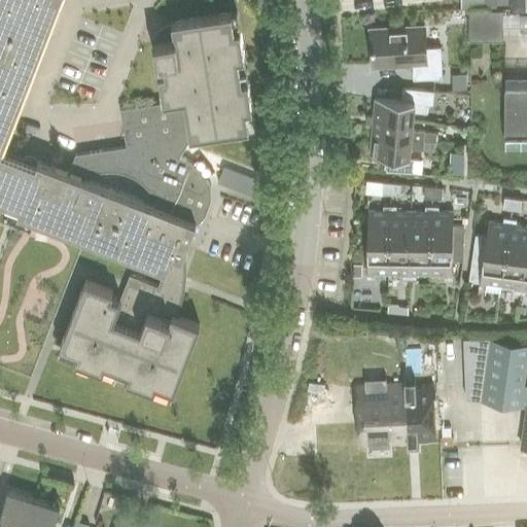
[(0,0),(0,206),(1,203),(20,210),(19,214),(160,269),(153,284),(141,279),(136,293),(125,289),(121,294),(85,280),(60,347),(77,354),(75,360),(154,390),(156,385),(174,391),(197,331),(200,324),(173,314),(176,305),(179,294),(181,284),(181,275),(182,265),(181,259),(200,212),(204,213),(209,201),(204,196),(211,190),(211,184),(191,161),(179,155),(190,138),(249,129),(246,111),(253,110),(240,30),(234,31),(231,13),(172,23),(174,39),(153,42),(163,102),(131,107),(133,120),(123,123),(127,147),(76,155),(68,172),(36,160),(35,163),(2,149),(59,0),(0,0)]
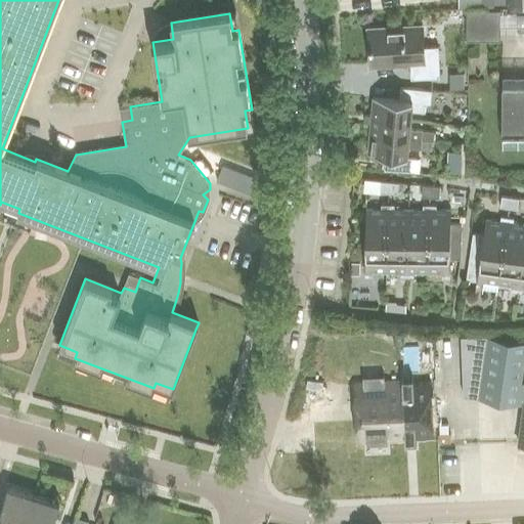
[(522,0),(509,0),(509,11),(522,11),(522,0)]
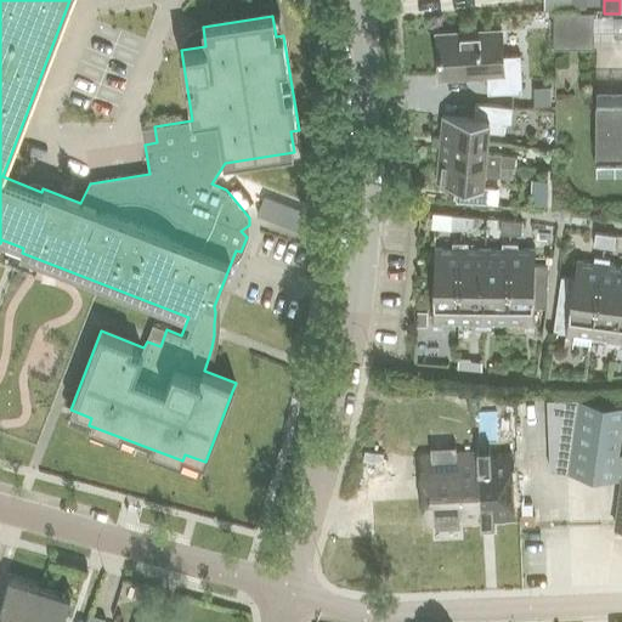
[(593,12),(554,12),(554,47),(594,47),(593,12)]
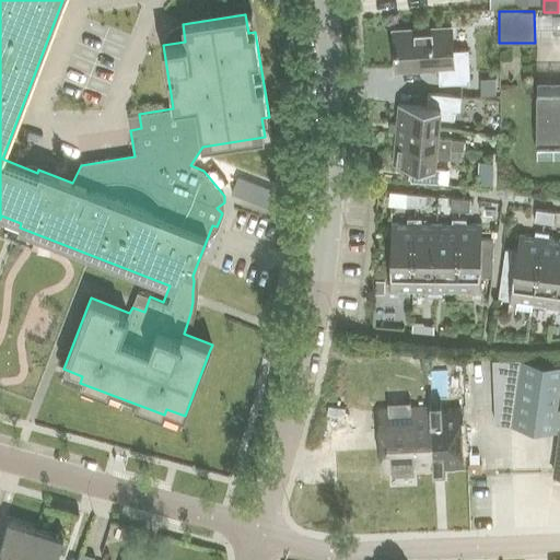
[(439,84),(469,83),(468,50),(452,51),(452,28),(394,31),(396,70),(439,68),(439,84)]
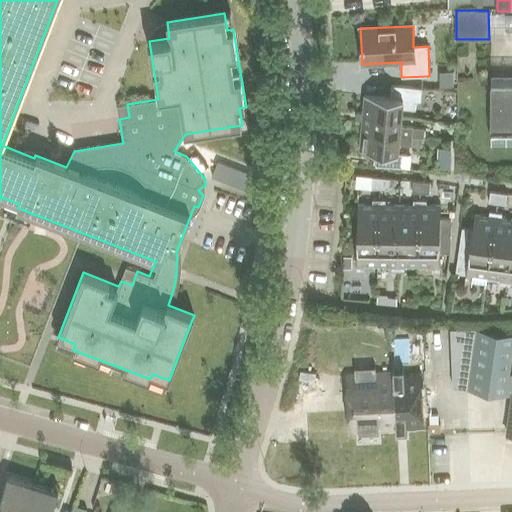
[(440,87),(454,87),(453,71),(440,71),(440,87)]
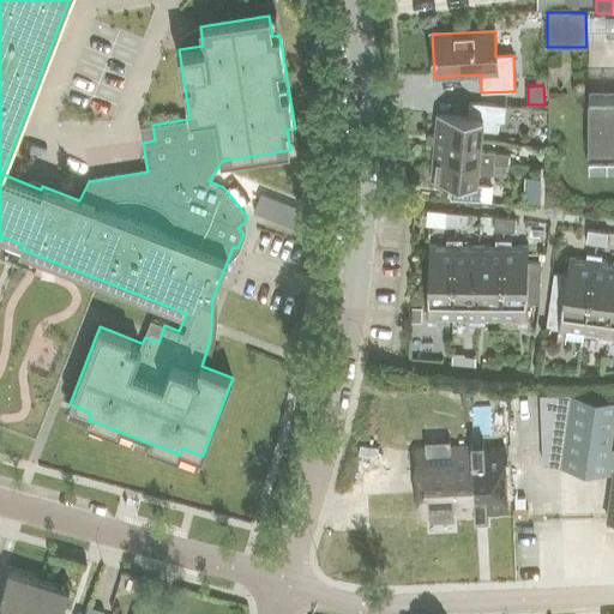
[(613,98),(589,98),(589,157),(613,157),(613,98)]
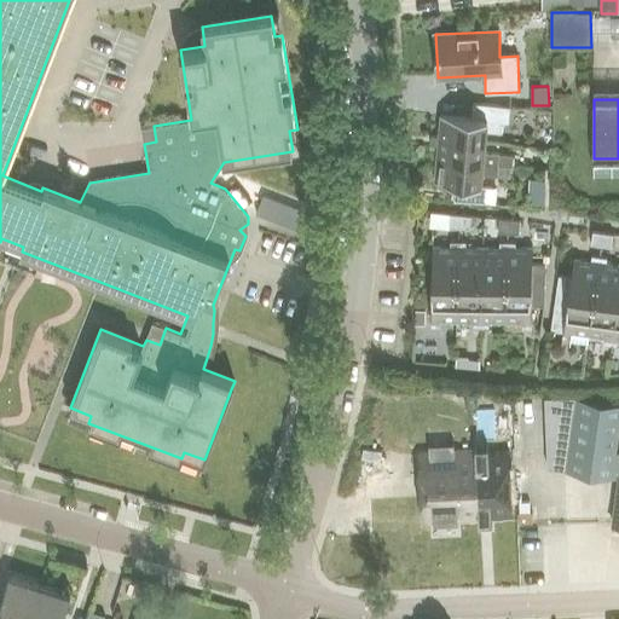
[(473,103),(472,114),(472,119),(440,115),(439,138),(485,143),(486,132),(502,133),(502,122),(508,122),(510,106),(473,103)]
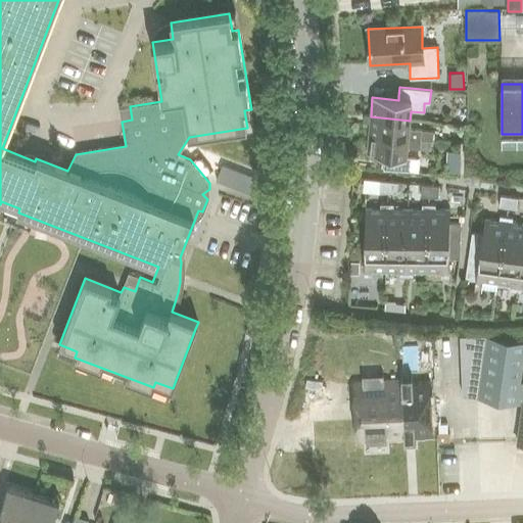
[(410,121),(371,116),(364,115),(364,123),(370,124),(369,135),(433,141),(434,132),(409,129),(410,121)]
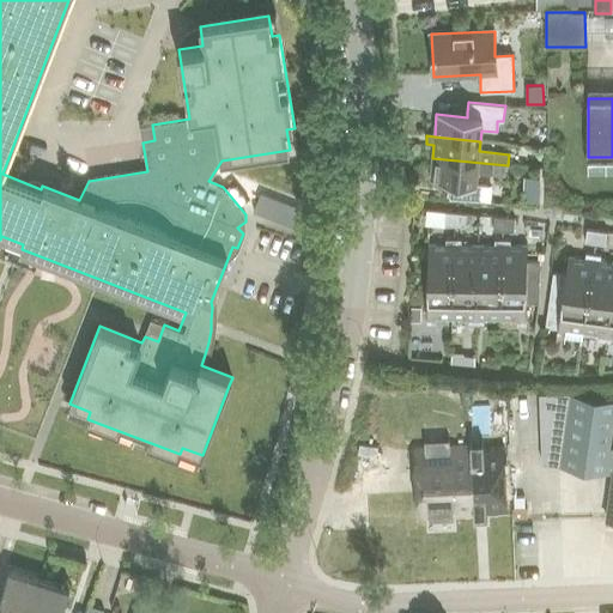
[(480,186),(477,184),(478,174),(492,175),(493,170),(508,171),(508,165),(432,158),(430,181),(451,182),(450,196),(479,199),(480,186)]
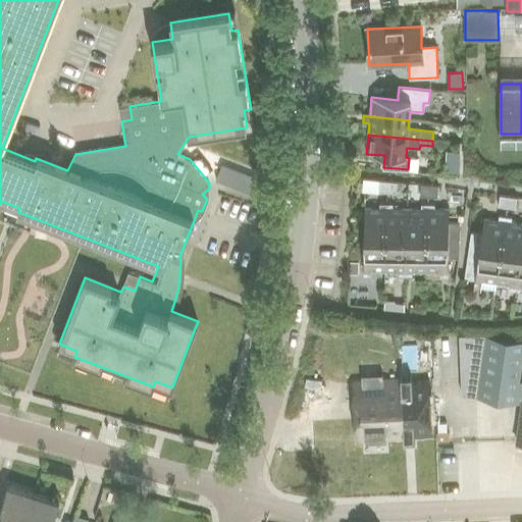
[(253,192),(260,176),(223,161),(216,177),(253,192)]
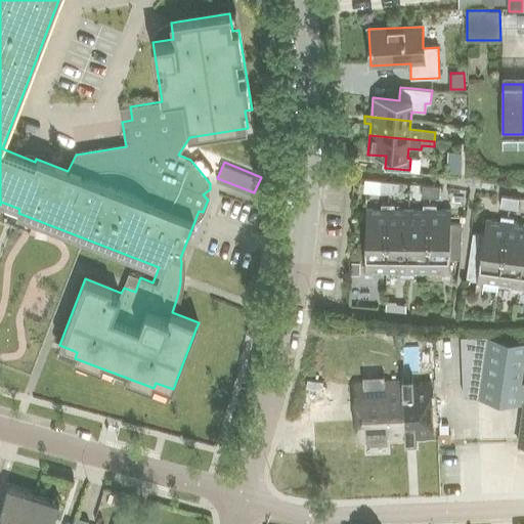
[(380,191),(395,192),(396,182),(381,181),(380,191)]
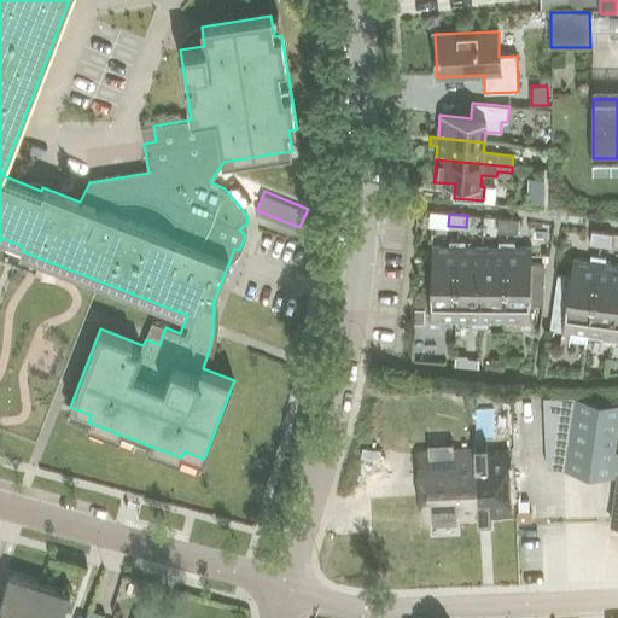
[(519,220),(499,217),(497,231),(518,233),(519,220)]
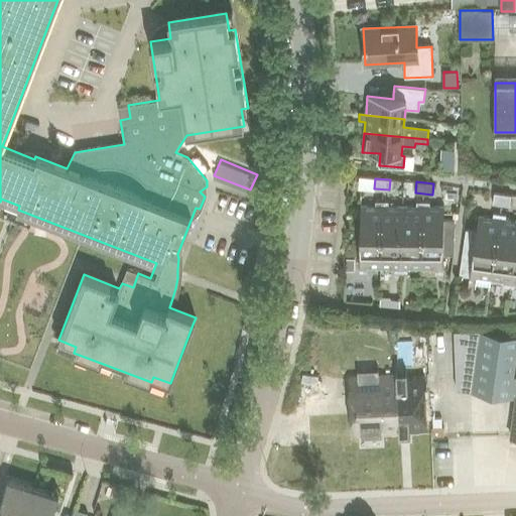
[(511,195),(494,192),(493,204),(509,206),(511,195)]
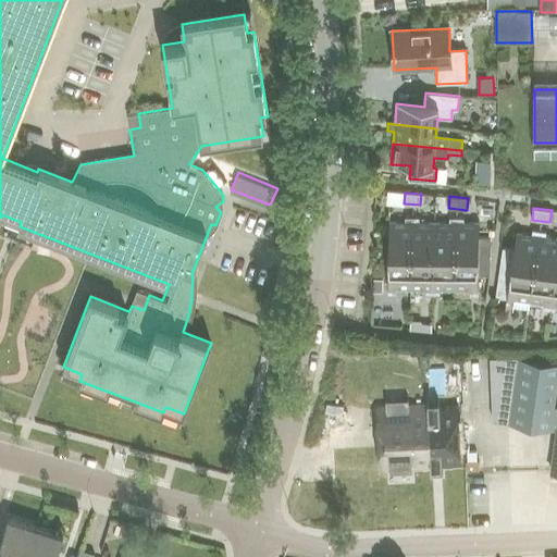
[(405,218),(405,222),(390,222),(387,295),(396,295),(396,289),(425,291),(425,295),(440,296),(440,291),(470,292),(470,296),(478,296),(478,275),(490,275),(491,238),(479,237),(480,223),(473,223),(473,225),(463,225),(463,219),(449,218),(449,225),(440,225),(440,221),(429,221),(429,225),(419,224),(420,218),(405,218)]
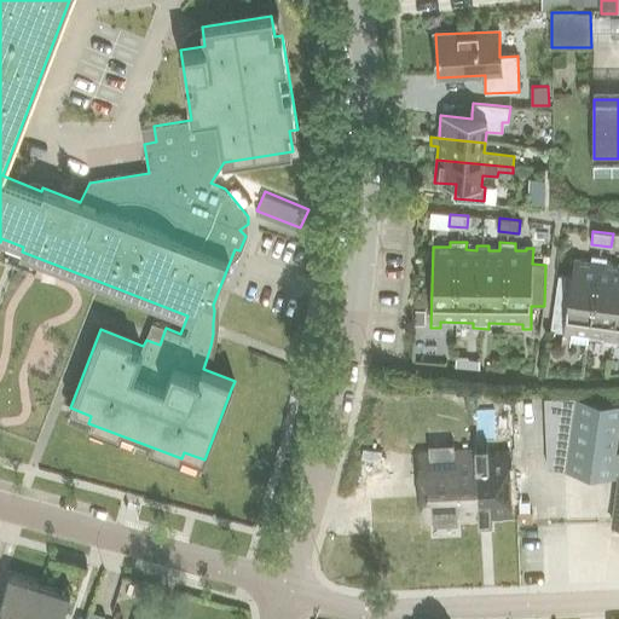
[(563,331),(562,339),(571,340),(572,335),(605,340),(605,345),(618,346),(618,262),(618,264),(617,267),(606,266),(607,259),(591,256),(590,264),(579,262),(580,259),(574,259),(571,277),(559,276),(550,330),(563,331)]
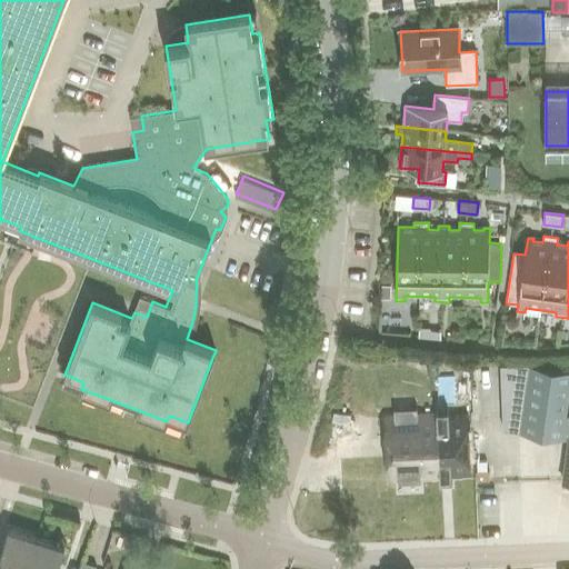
[(0,315),(5,317),(15,283),(0,279),(0,315)]
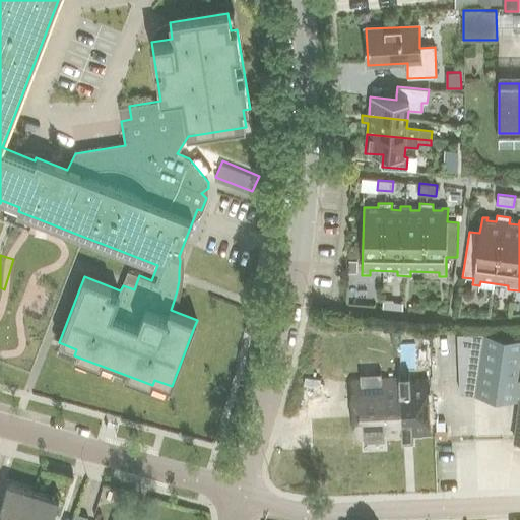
[(5,320),(13,304),(0,298),(0,358),(5,361),(14,340),(11,339),(17,325),(5,320)]
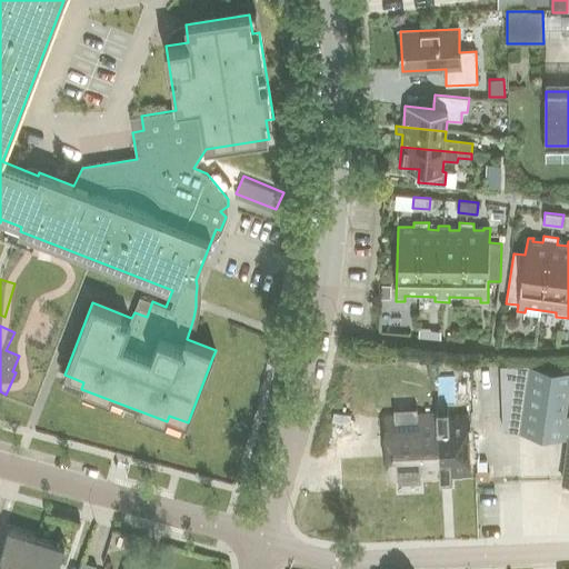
[(565,439),(568,408),(568,370),(530,365),(520,432),(565,439)]
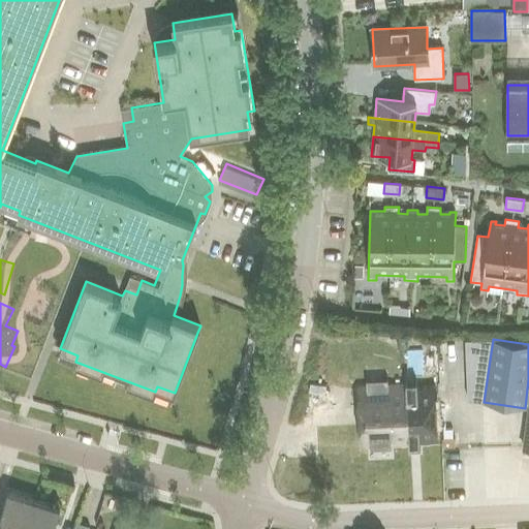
[(362,447),(438,443),(435,387),(417,389),(417,384),(358,387),(362,447)]
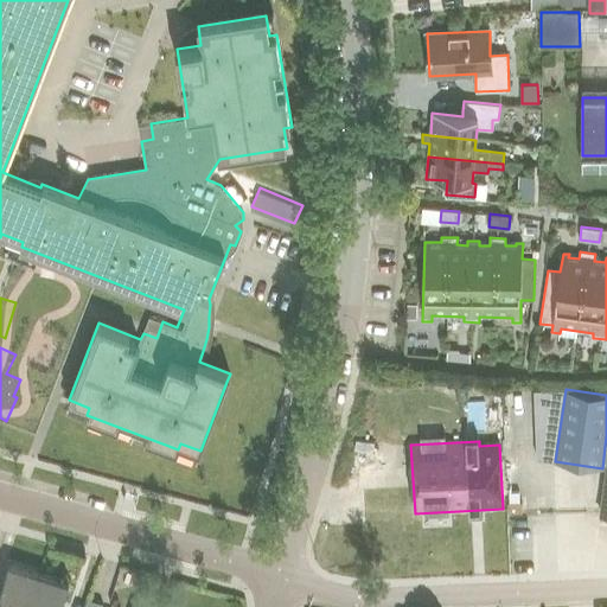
[(14,606),(27,606),(39,574),(10,563),(0,592),(0,606),(12,606),(13,606),(14,606)]
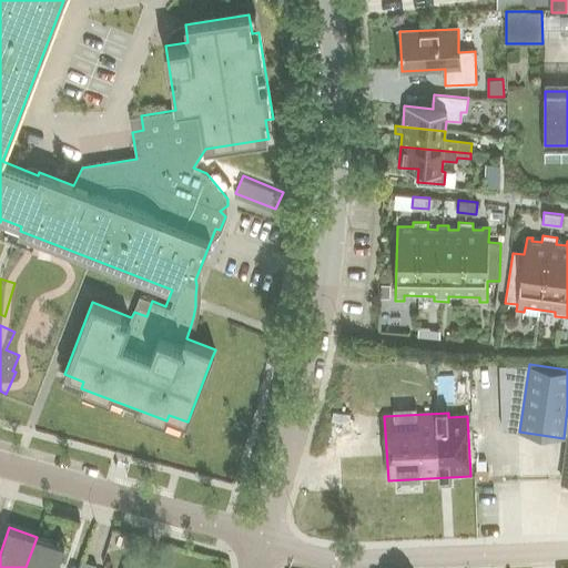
[(57,567),(64,546),(37,537),(26,567),(57,567)]
